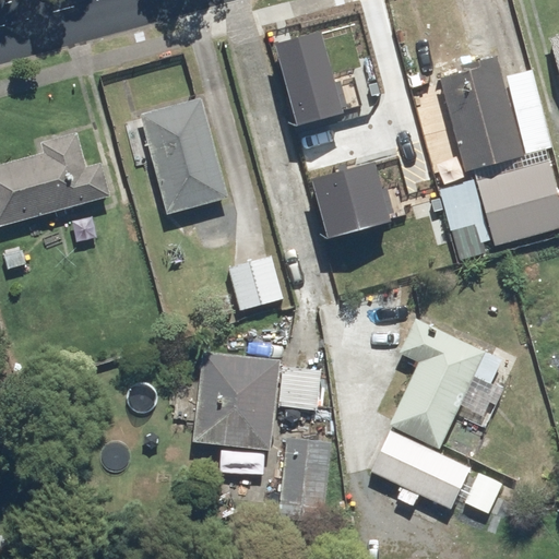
[(273,46),(295,126),(345,113),(323,33),(273,46)]
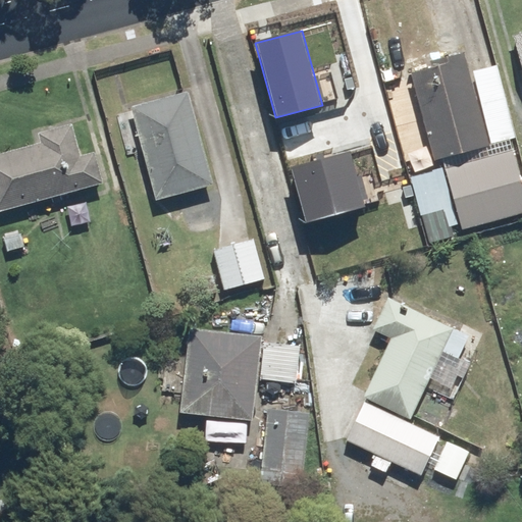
[(436,159),(468,151),(473,170),(442,178),(457,229),(521,211),(521,181),(514,150),(519,149),(500,79),(475,86),(467,58),(413,72),(436,159)]
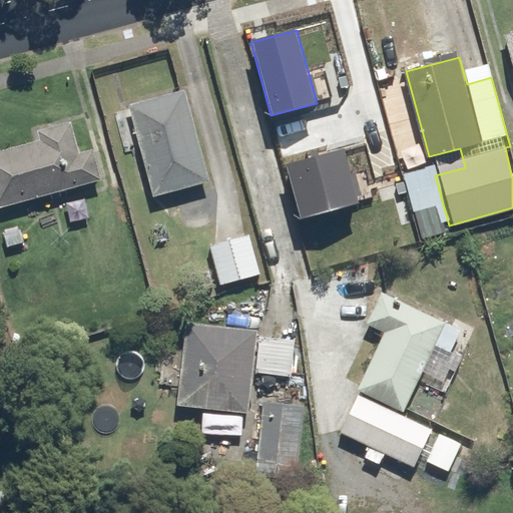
[(130,104),(155,196),(210,181),(185,90),(130,104)]
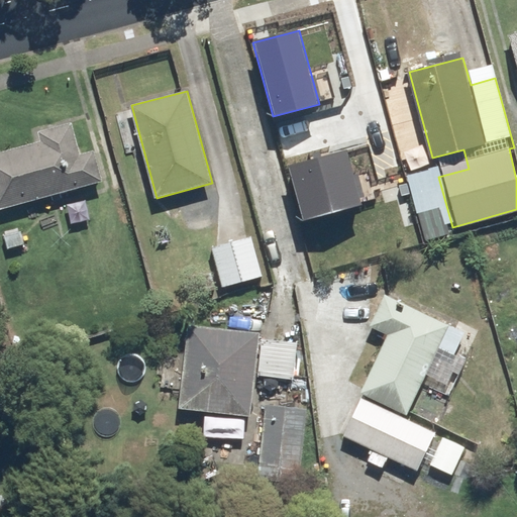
[(0,152),(0,208),(104,181),(95,149),(81,153),(72,123),(38,131),(41,141),(0,152)]
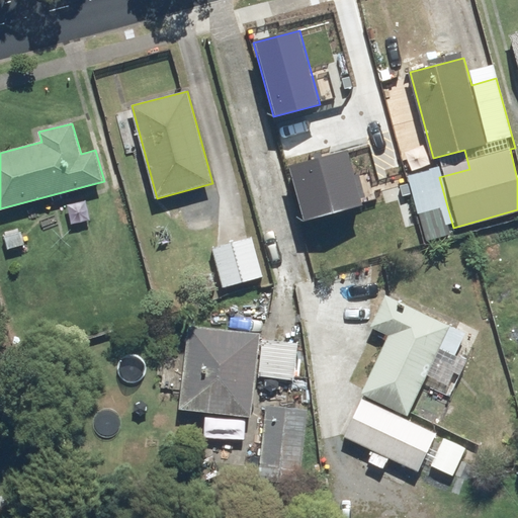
[(288,167),(303,220),(360,203),(346,152),(288,167)]
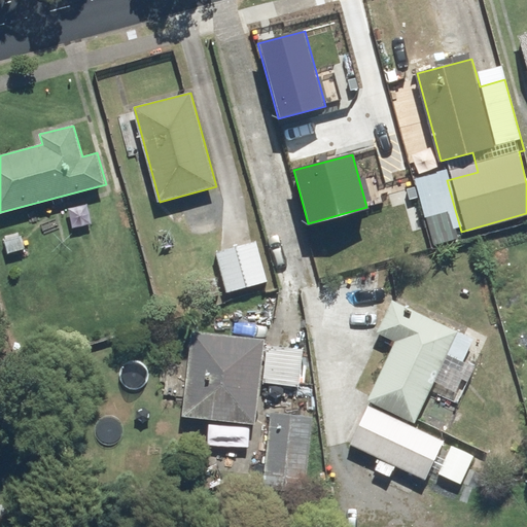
[(256,242),(216,252),(226,291),(267,281),(256,242)]
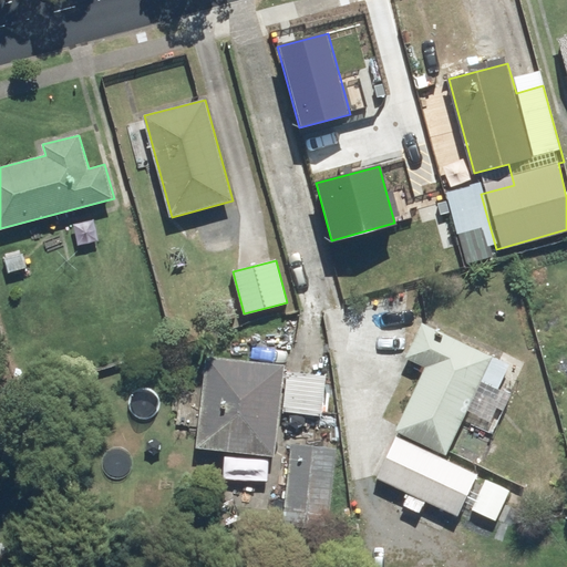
[(447,453),(493,357),(423,323),(406,358),(425,367),(397,430),(447,453)]
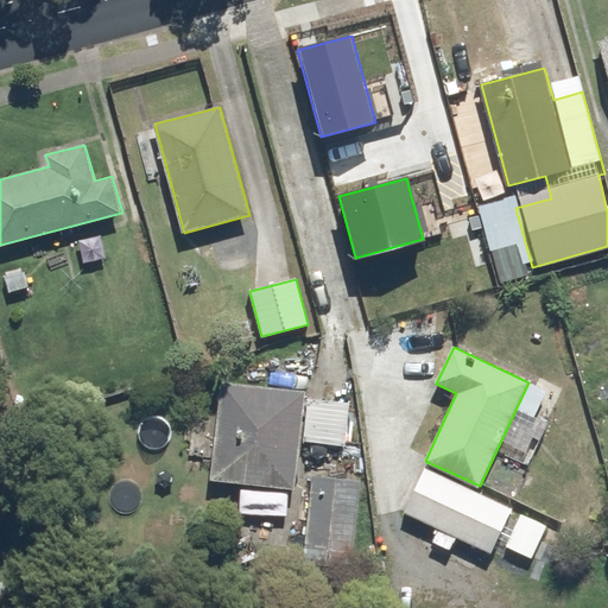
[(296,489),(305,392),(222,382),(213,480),(296,489)]
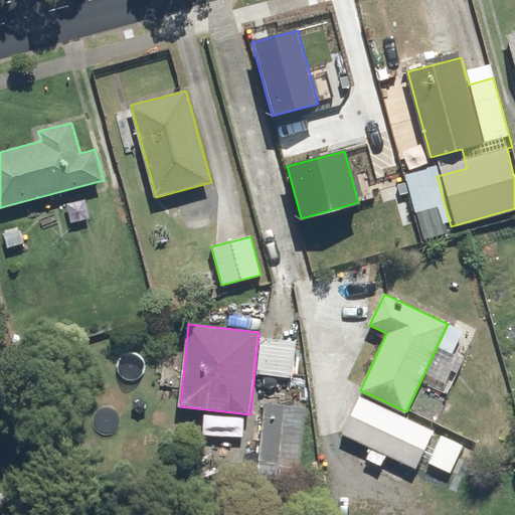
[(297,341),(262,337),(258,373),(293,376),(297,341)]
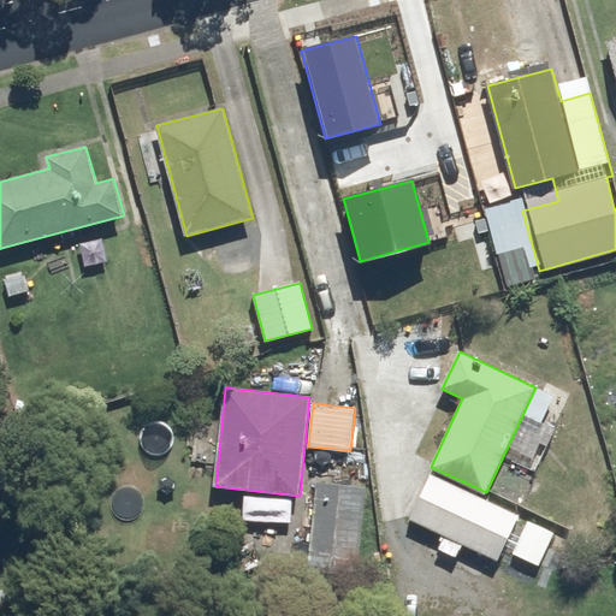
[(367,486),(317,481),(308,573),(359,578),(367,486)]
